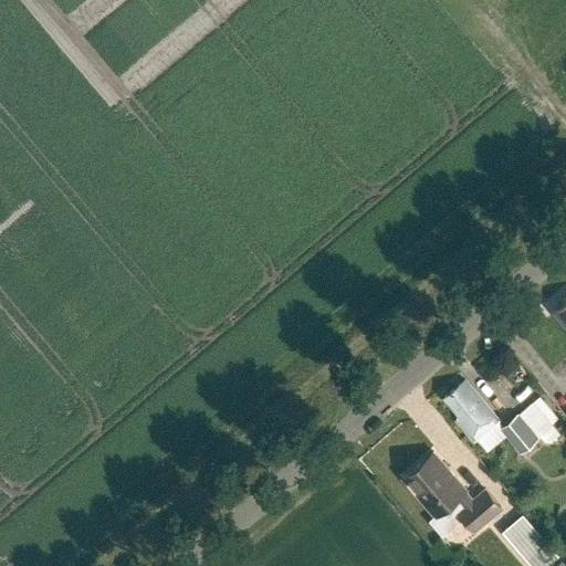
[(447,396),(462,415),(458,418),(475,440),(501,419),(471,385),(467,388),(462,383),(447,396)]
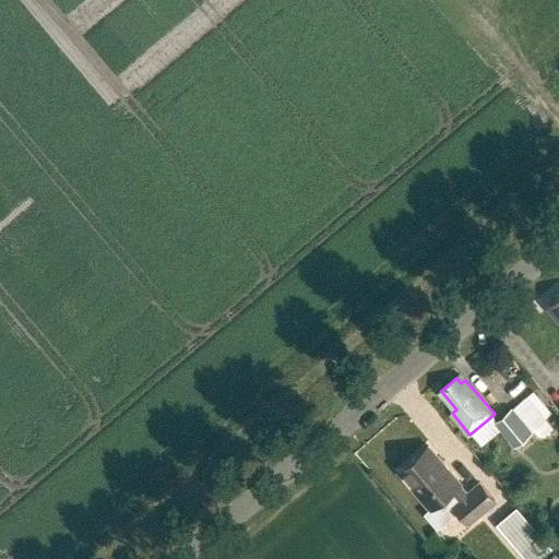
[(532,391),(510,408),(531,432),(533,430),(536,436),(544,437),(554,428),(544,418),(550,413),(532,391)]
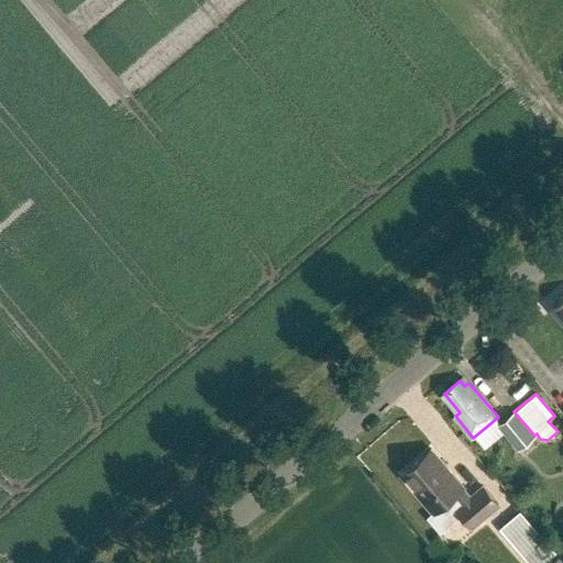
[(497,426),(517,450),(534,435),(514,411),(497,426)]
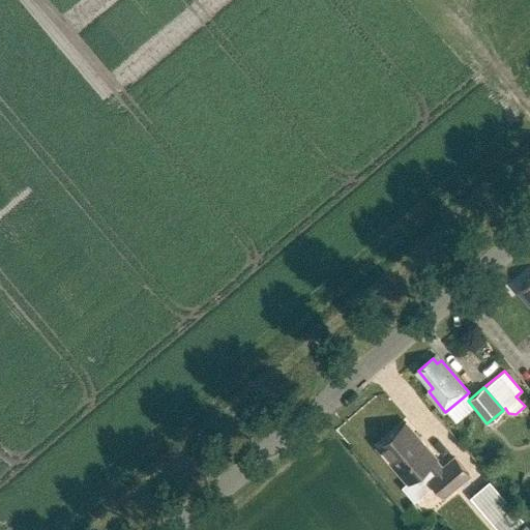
[(435,484),(445,497),(471,475),(455,458),(444,468),(438,460),(408,422),(379,447),(410,483),(405,488),(416,501),(435,484)]
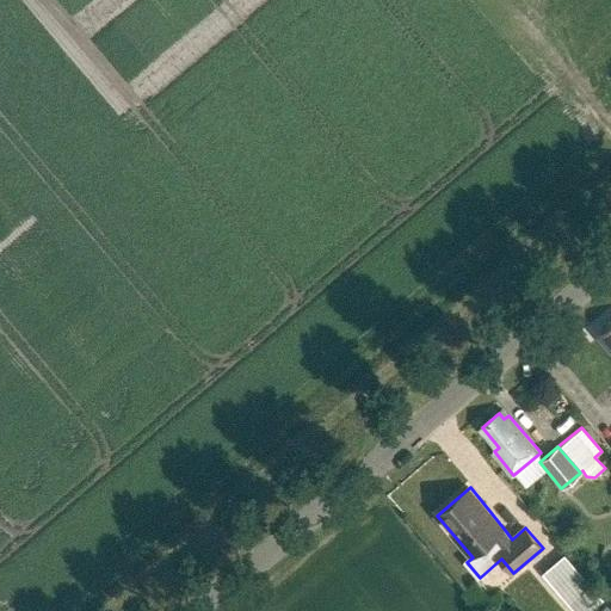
[(544,575),(571,605),(592,587),(566,557),(544,575)]
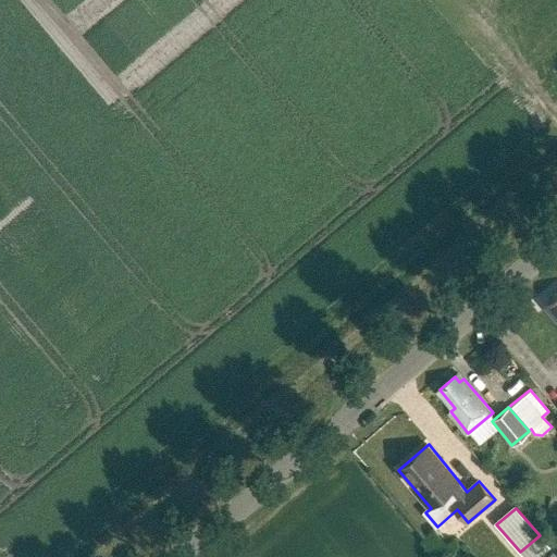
All buildings are outlined.
